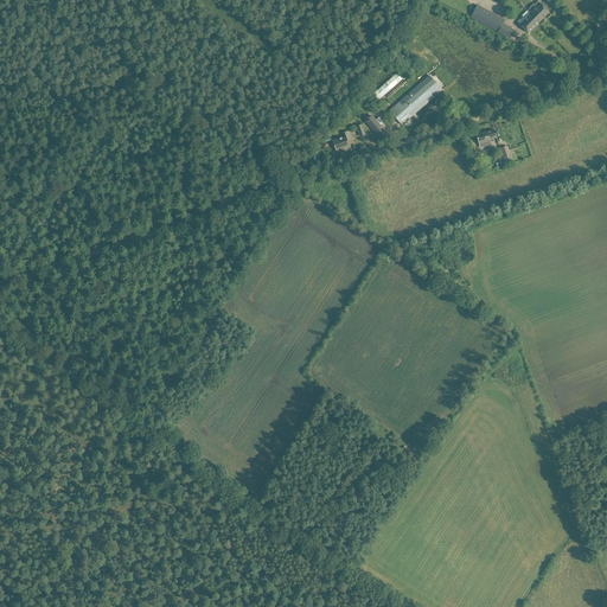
[(528,33),(549,12),(541,4),(519,25),(528,33)]
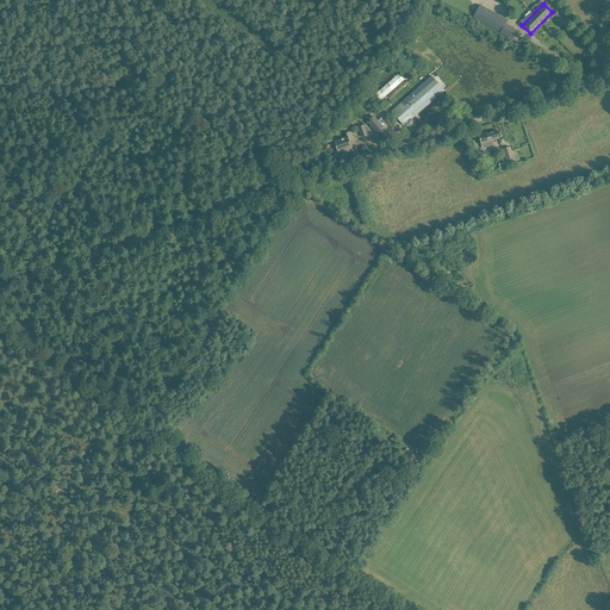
[(506,20),(479,5),(473,17),(512,39),(517,31),(505,24),(506,20)]
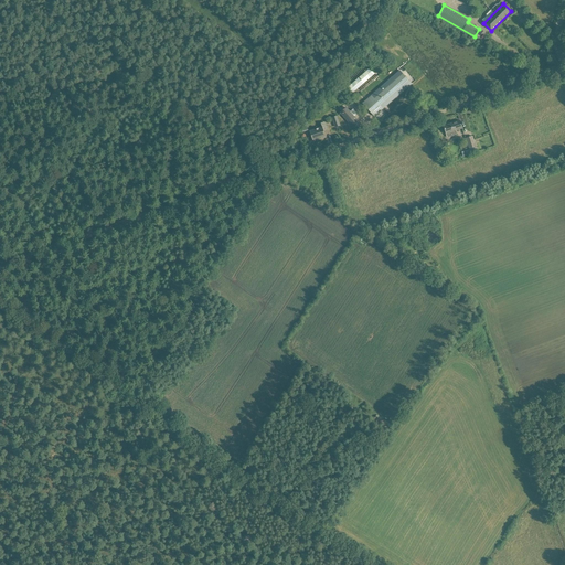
[(480,13),(483,17),(491,9),(488,6),(480,13)]
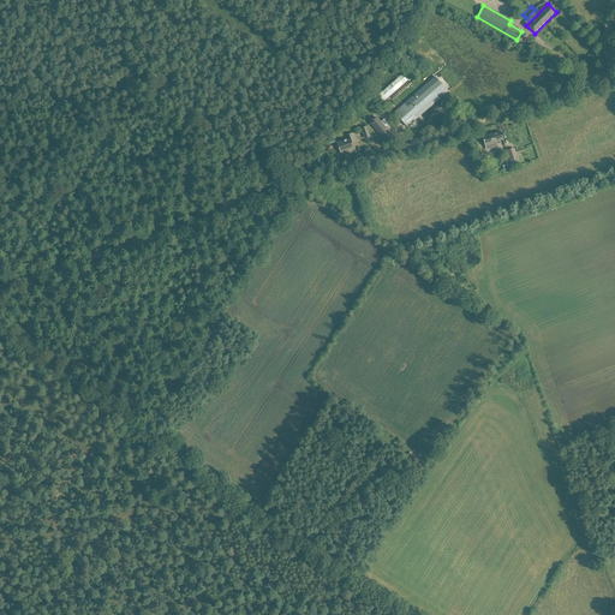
[(411,84),(399,70),(399,71),(402,75),(376,96),(374,93),(372,94),(384,107),(382,103),(407,81),(411,84)]
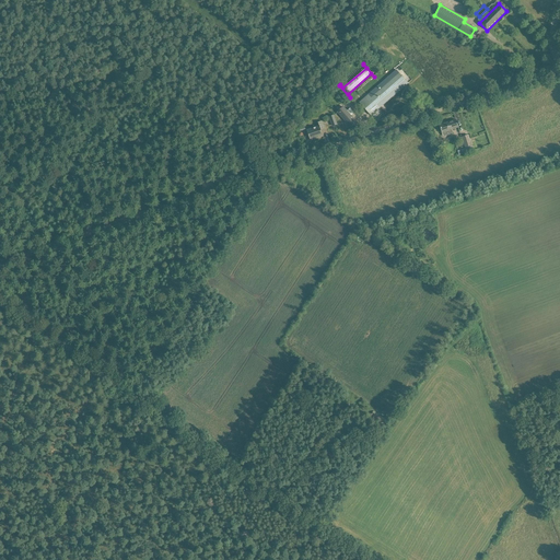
[(368,95),(360,102),(364,107),(363,108),(363,109),(364,111),(365,111),(366,111),(371,115),(380,108),(408,83),(396,70),(368,95)]
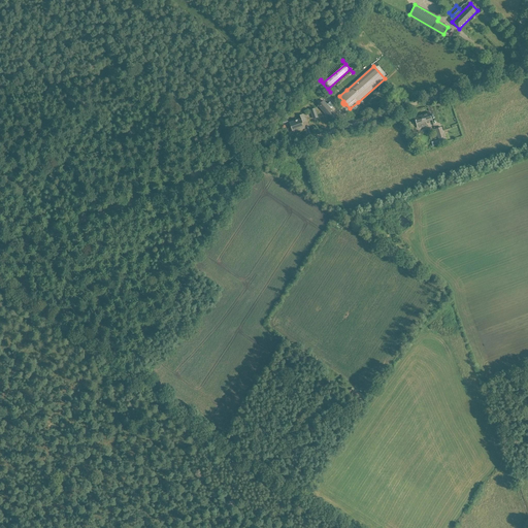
[(324,100),(318,105),(319,106),(333,123),(339,119),(331,109),(334,106),(330,102),(327,104),(324,100)]
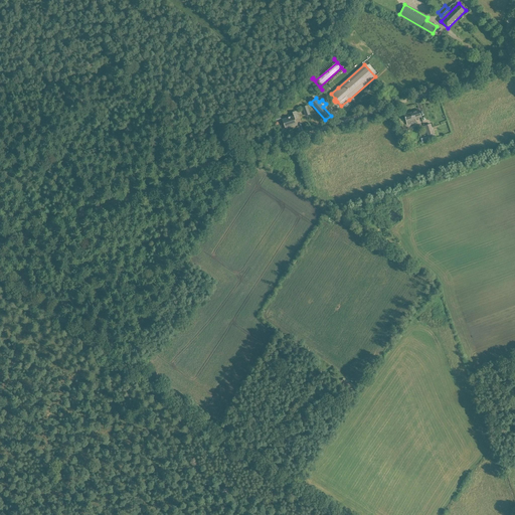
[(404,115),(407,125),(416,122),(415,119),(421,117),(418,110),(404,115)]
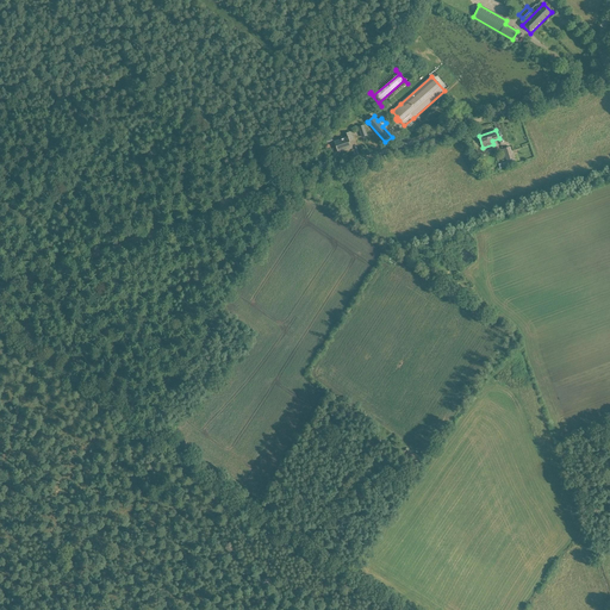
[(346,149),(347,150),(352,148),(349,142),(353,141),(352,135),(350,131),(347,134),(348,137),(334,142),(337,151),(346,149)]
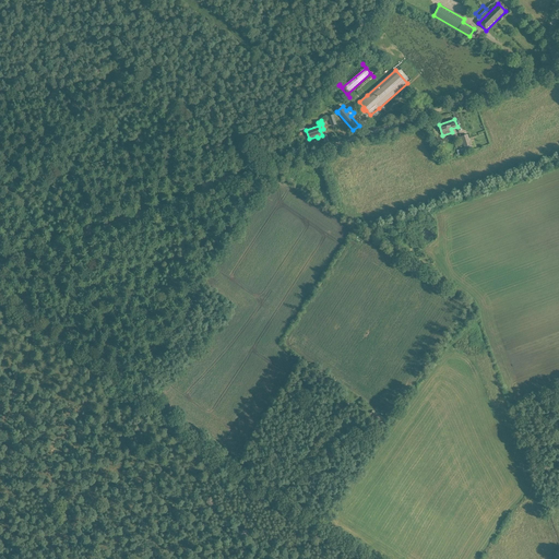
[(464,147),(471,145),(467,134),(461,137),(464,147)]
